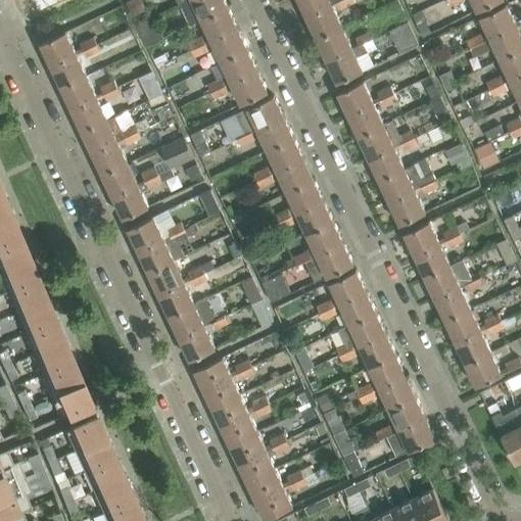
[(226,9),(221,0),(189,0),(189,1),(179,5),(189,26),(199,20),(199,21),(226,9)]
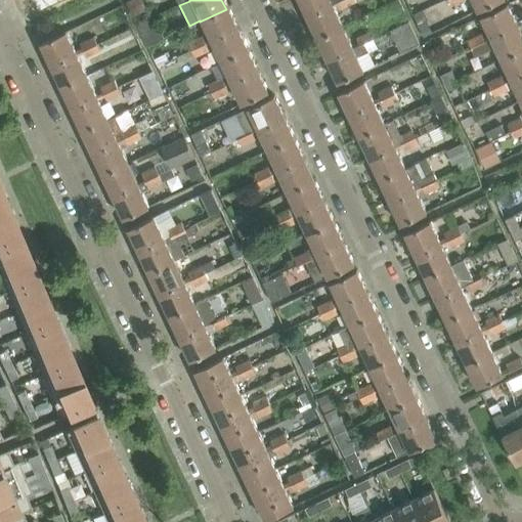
[(338,2),(342,0),(296,0),(305,17),(332,5),(333,7),(339,4),(338,2)]
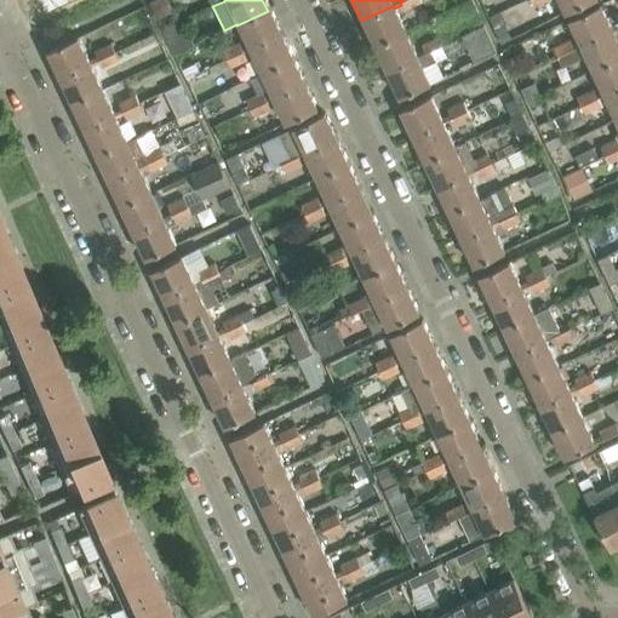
[(418,0),(405,0),(400,3),(401,5),(404,11),(419,4),(418,0)]
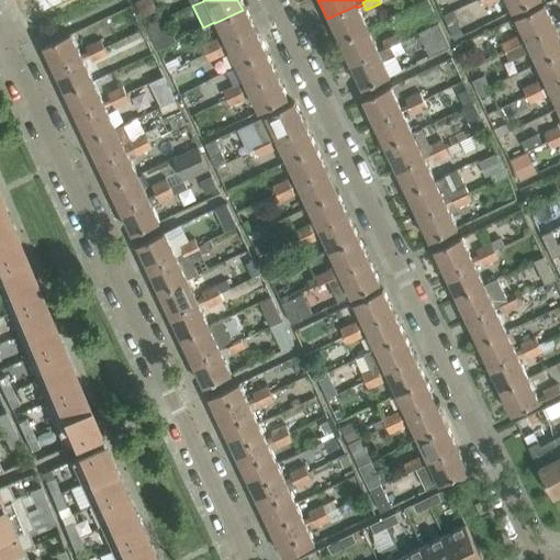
[(537,0),(479,0),(482,7),(495,0),(505,0),(512,12),(537,0)]
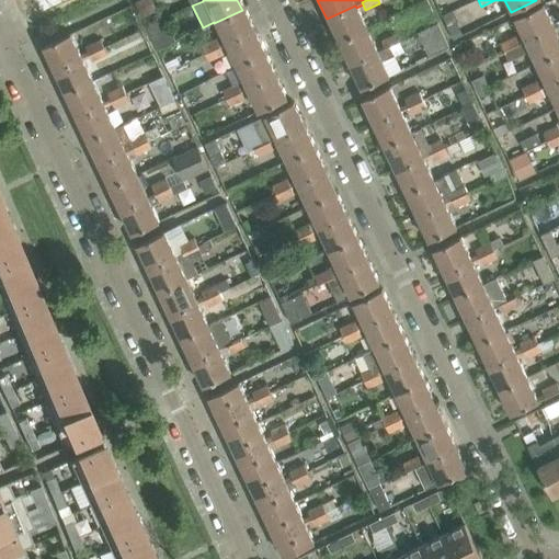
[(366,30),(356,8),(355,6),(327,19),(338,43),(366,30)]
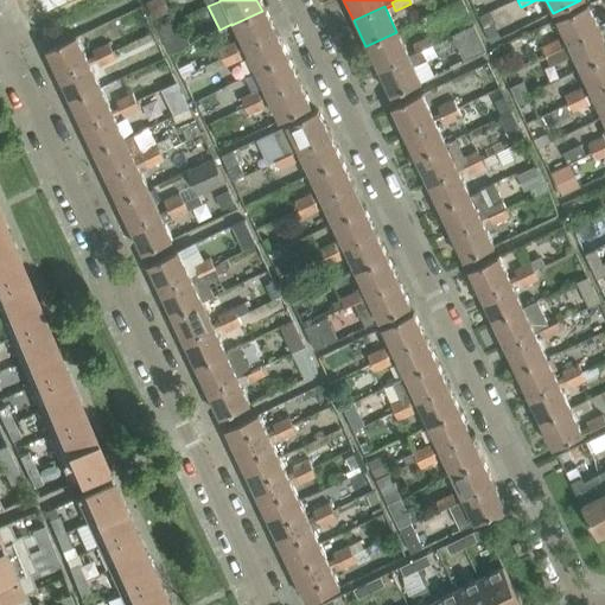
[(598,31),(586,6),(556,20),(566,42),(559,45),(556,40),(541,48),(545,56),(598,31)]
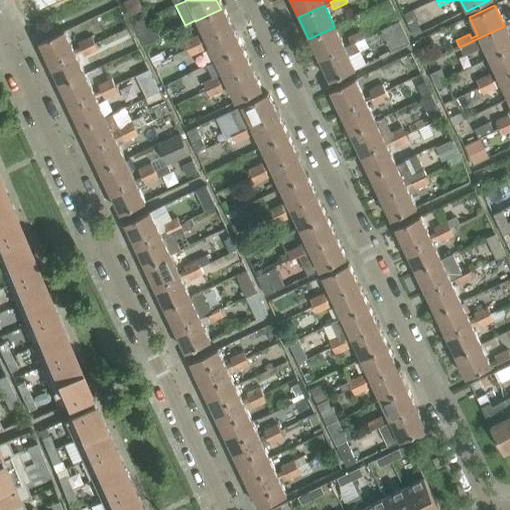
[(230,29),(221,9),(195,21),(201,32),(196,35),(196,36),(183,43),(186,50),(199,44),(200,45),(206,42),(206,41),(230,29)]
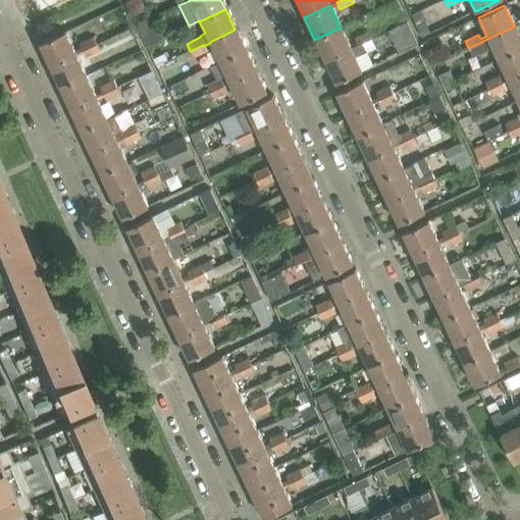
[(162,39),(152,17),(136,26),(145,47),(162,39)]
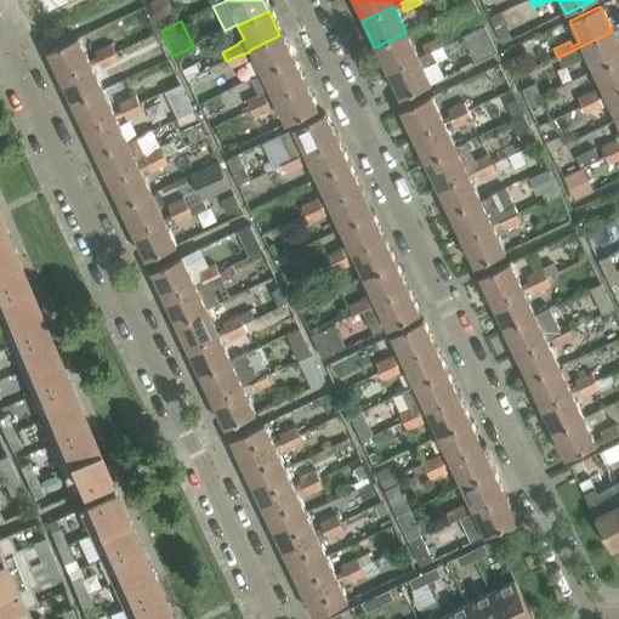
[(495,52),(483,27),(461,37),(473,63),(495,52)]
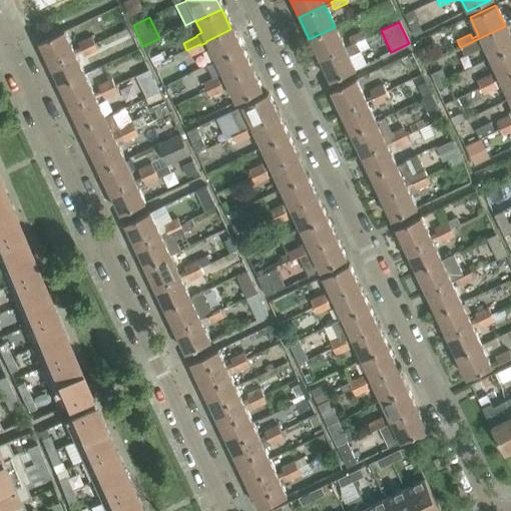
[(510,48),(510,39),(505,26),(460,47),(463,54),(476,48),(474,43),(480,40),(489,58),(510,48)]
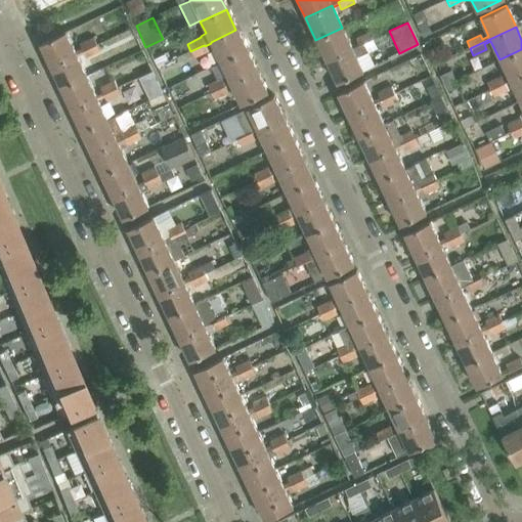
[(362,44),(363,46),(370,43),(368,40),(372,39),(368,33),(355,39),(357,43),(351,46),(342,28),(315,40),(325,61),(351,50),(362,44)]
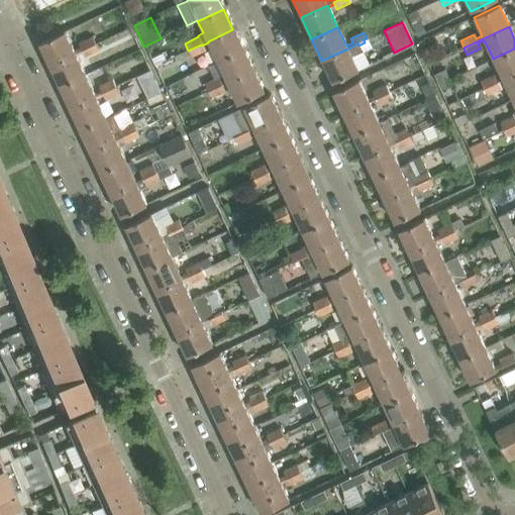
[(242,50),(232,29),(208,41),(208,42),(217,62),(242,50)]
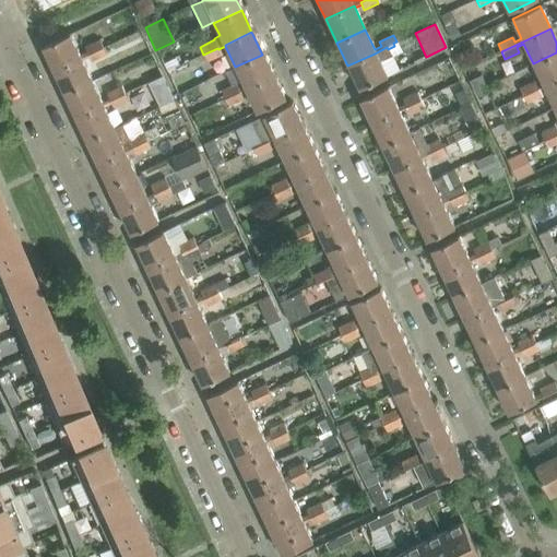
[(81,59),(69,34),(42,47),(52,72),(81,59)]
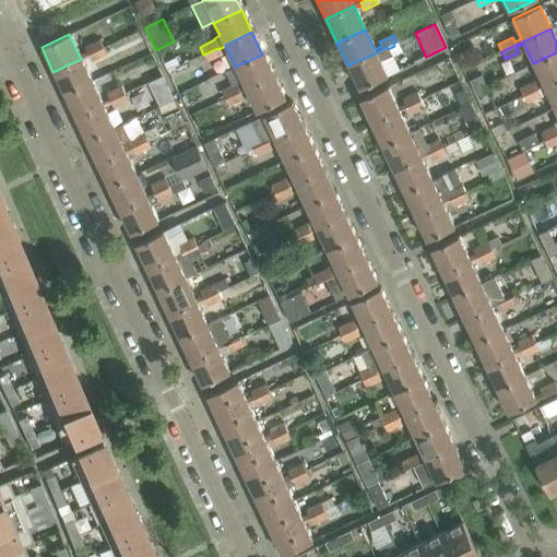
[(98,40),(84,47),(87,55),(102,48),(98,40)]
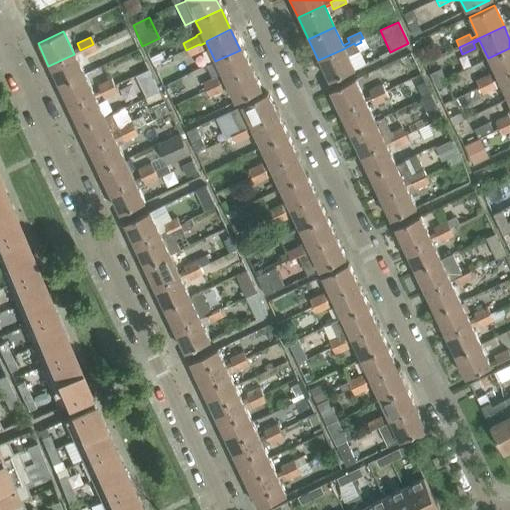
[(354,69),(348,56),(358,51),(355,45),(354,43),(343,49),(318,60),(328,82),(354,69)]
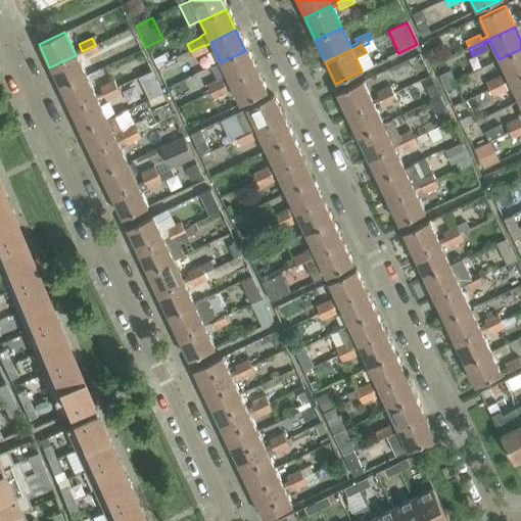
[(83,53),(85,58),(98,52),(95,45),(82,51),(83,53)]
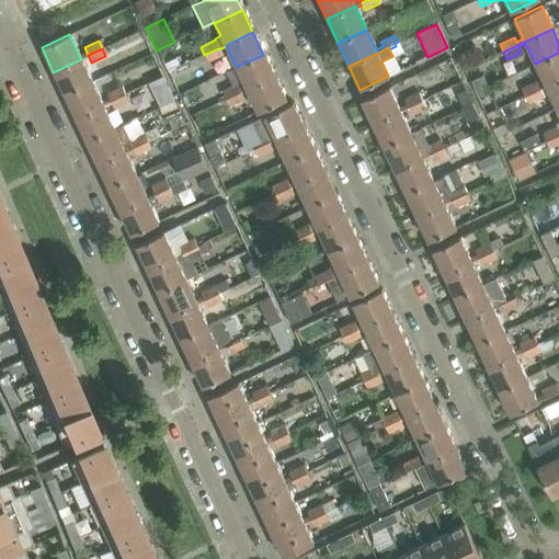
[(207,61),(221,55),(219,49),(218,48),(204,55),(207,61)]
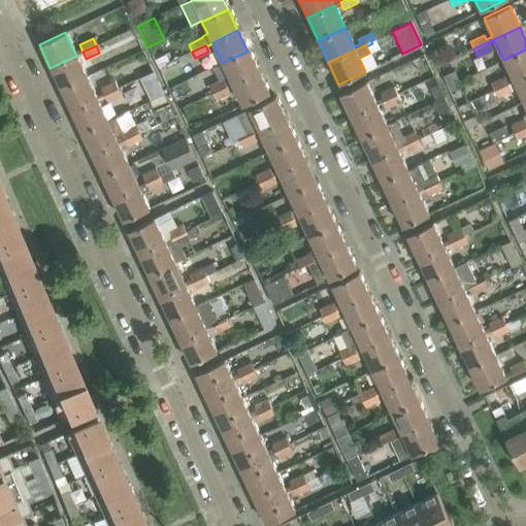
[(525,75),(525,50),(503,60),(513,79),(505,83),(503,77),(490,84),(493,91),(525,75)]
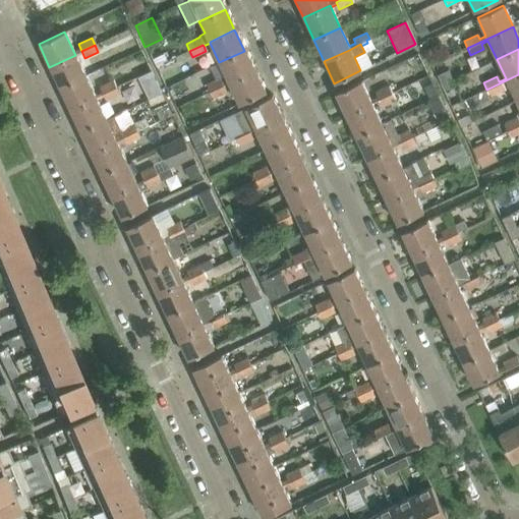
[(254,71),(244,51),(219,62),(225,76),(206,85),(210,93),(223,87),(223,88),(230,84),(229,83),(254,71)]
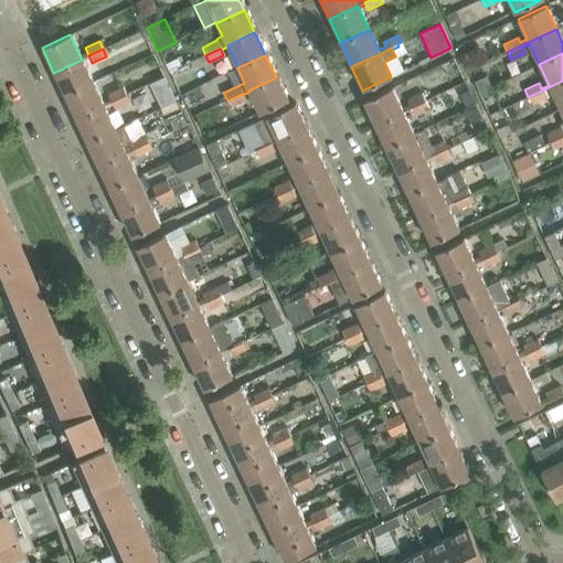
[(93,83),(82,60),(53,73),(64,96),(93,83)]
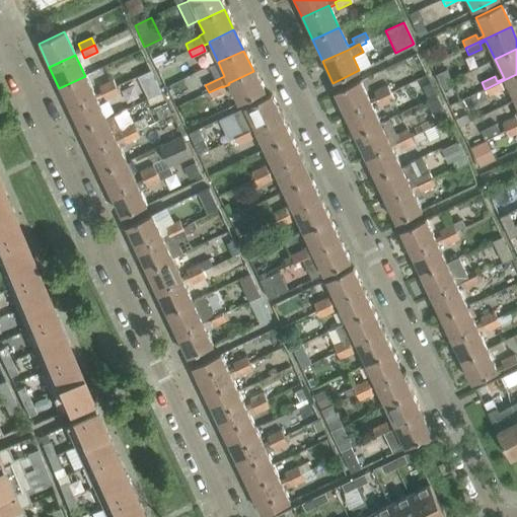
[(263,92),(253,71),(228,83),(229,84),(238,104),(263,92)]
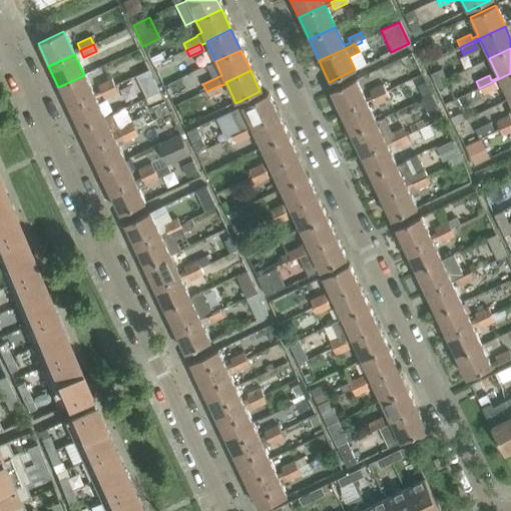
[(158,92),(147,71),(134,77),(145,98),(158,92)]
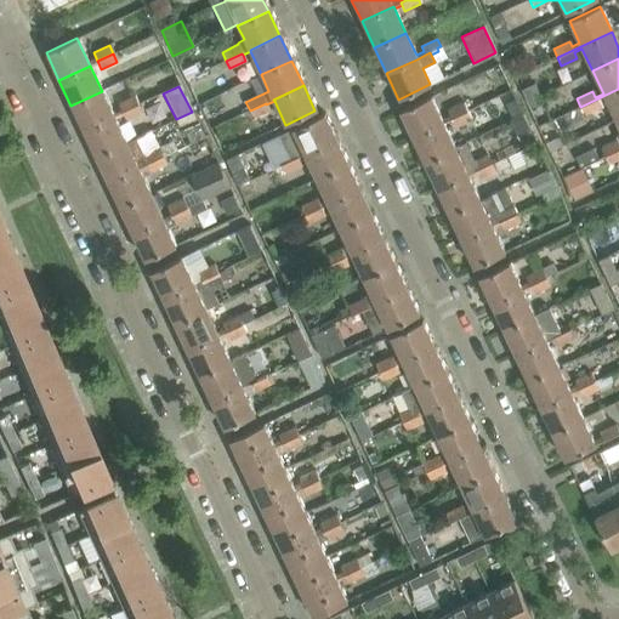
[(618,119),(618,89),(580,107),(584,115),(608,104),(617,120),(618,119)]
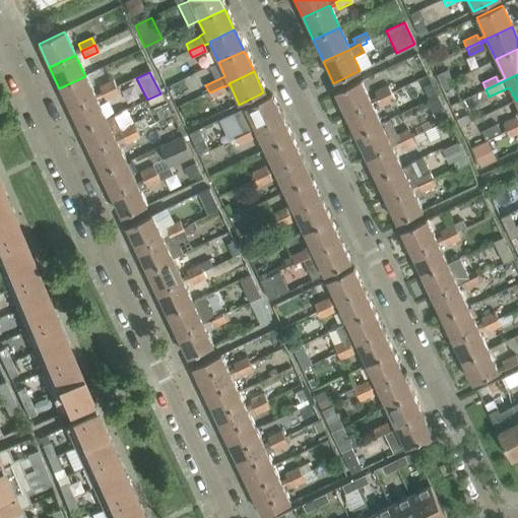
[(69,110),(95,98),(91,89),(85,76),(59,88),(69,110)]
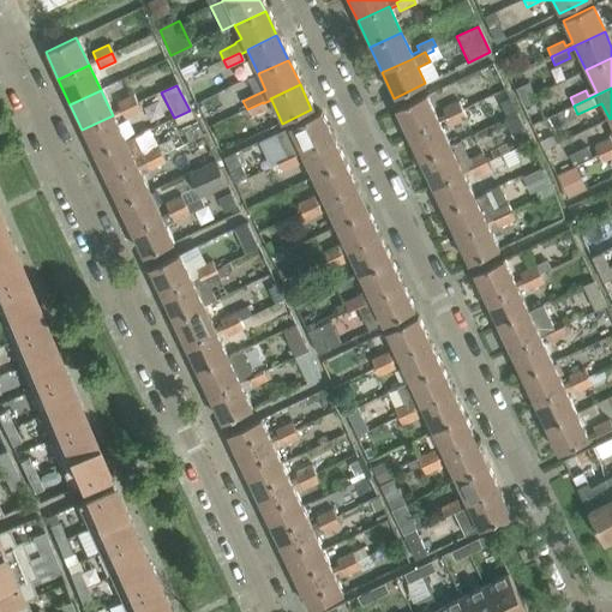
[(132,95),(115,103),(120,112),(136,105),(132,95)]
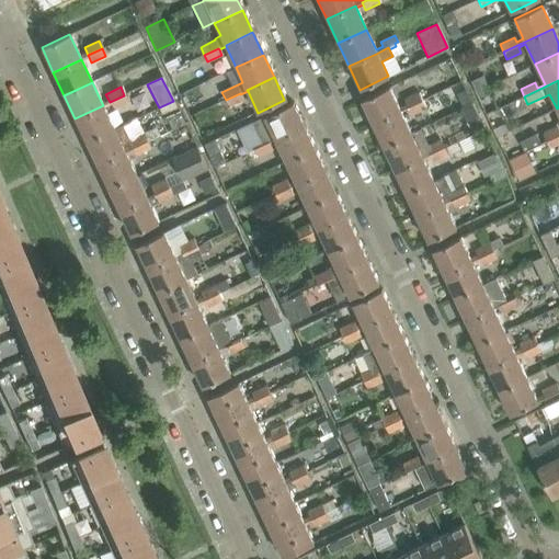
[(406,105),(399,109),(388,87),(360,101),(372,125),(400,112),(409,107),(422,102),(418,93),(403,100),(406,105)]
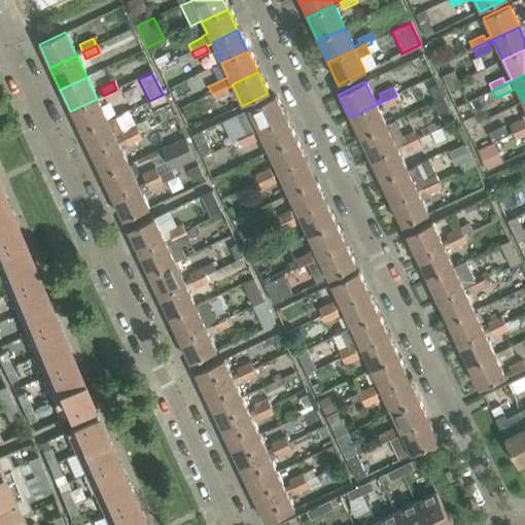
[(228,94),(225,89),(225,88),(212,94),(215,100),(228,94)]
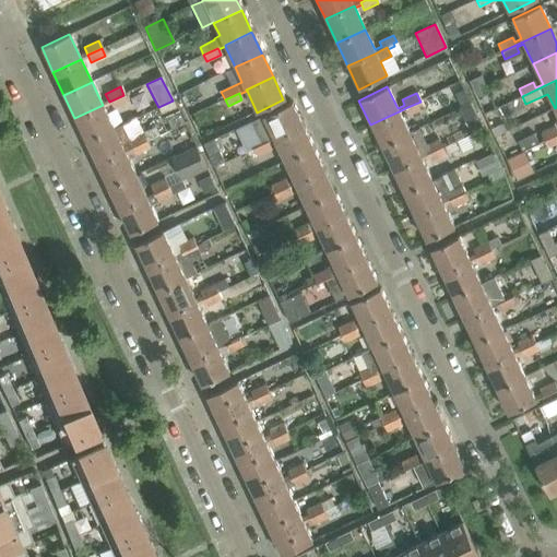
[(123,95),(109,102),(113,109),(127,102),(123,95)]
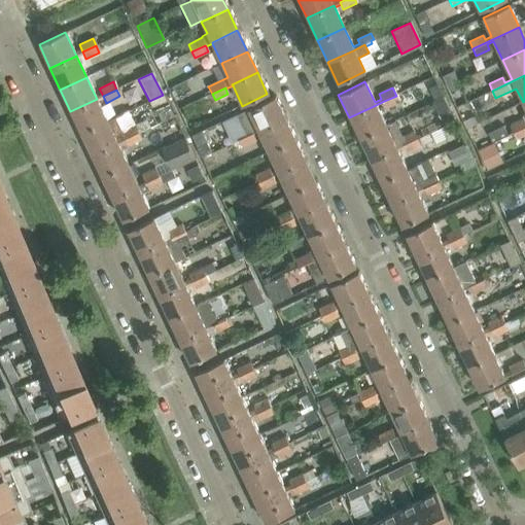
[(396,96),(384,101),(387,108),(399,102),(396,96)]
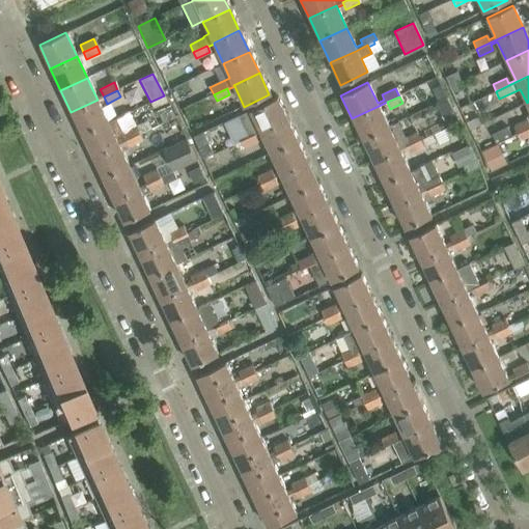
[(286,120),(276,98),(238,115),(248,137),(248,138),(254,135),(260,133),(286,120)]
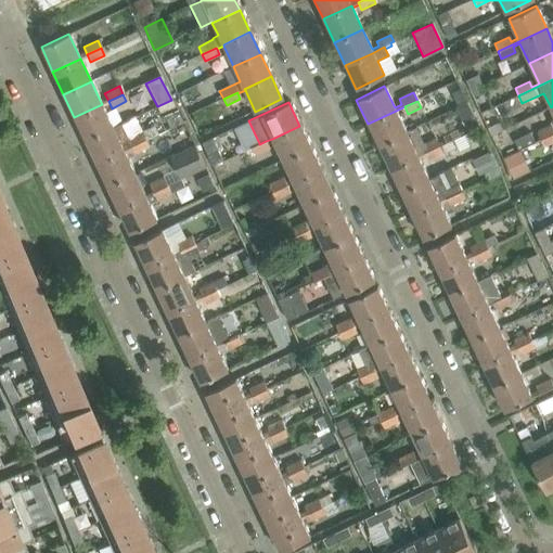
[(85,140),(113,127),(102,104),(74,117),(85,140)]
